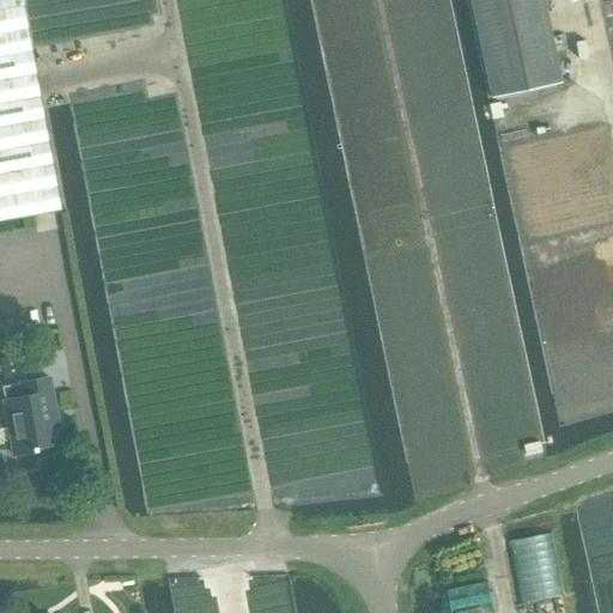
[(471,0),(492,98),(562,83),(542,0),(471,0)]
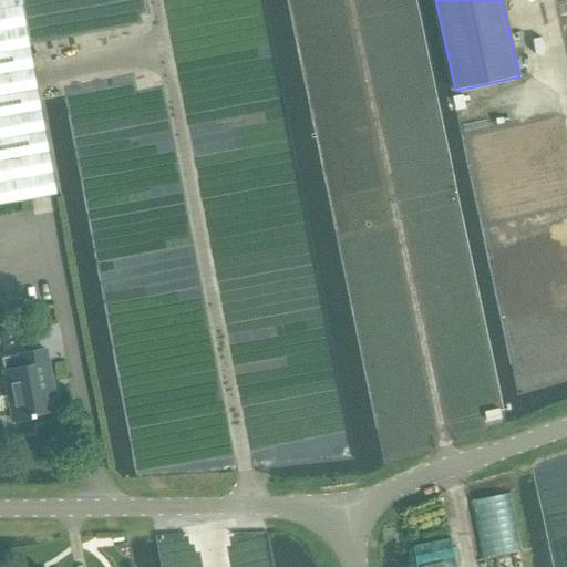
[(21,3),(0,8),(0,204),(53,195),(57,195),(39,101),(21,3)]
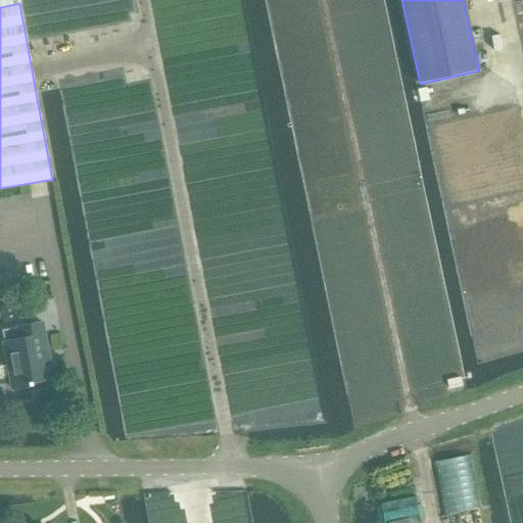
[(416,90),(419,103),(429,101),(426,88),(416,90)]
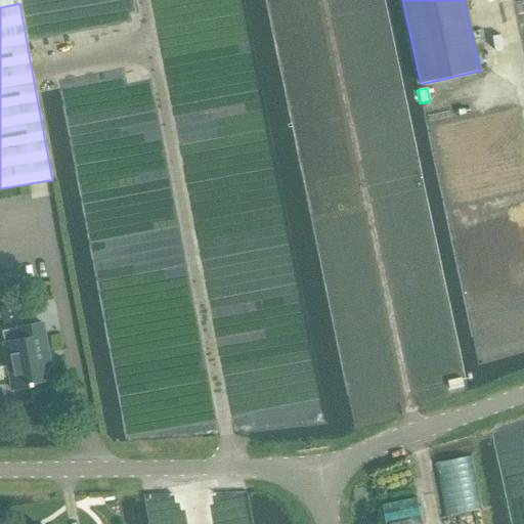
[(44,380),(41,363),(49,362),(42,323),(18,329),(2,331),(4,343),(12,390),(33,386),(32,382),(44,380)]
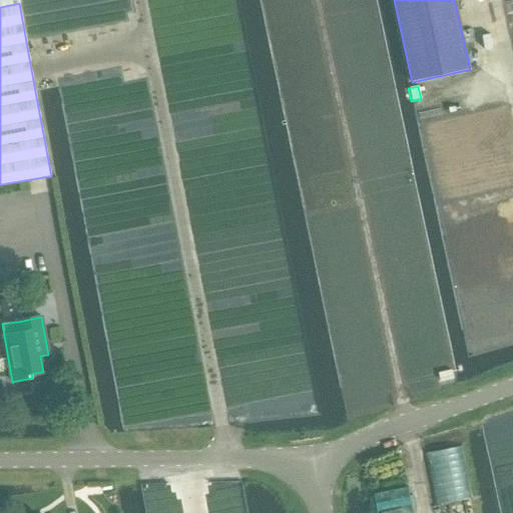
[(437,374),(439,383),(452,380),(450,370),(437,374)]
